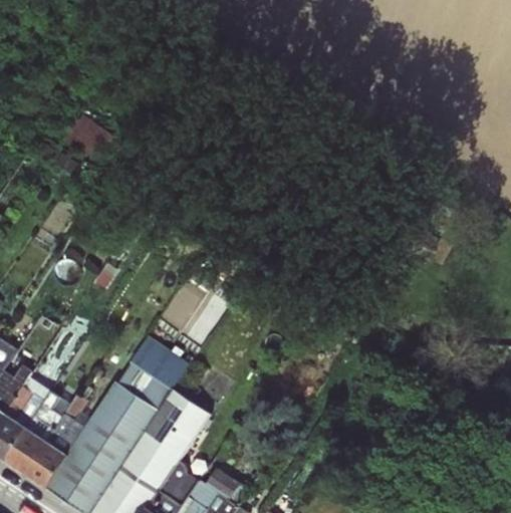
[(0,374),(2,371),(14,349),(2,341),(0,344),(0,374)]
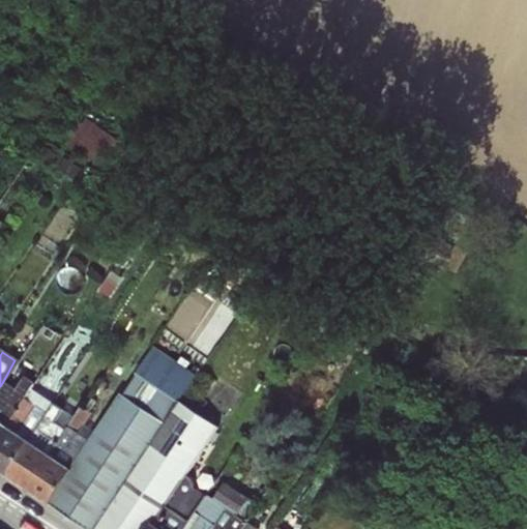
[(98,416),(48,505),(83,528),(90,528),(176,400),(135,372),(98,416)]
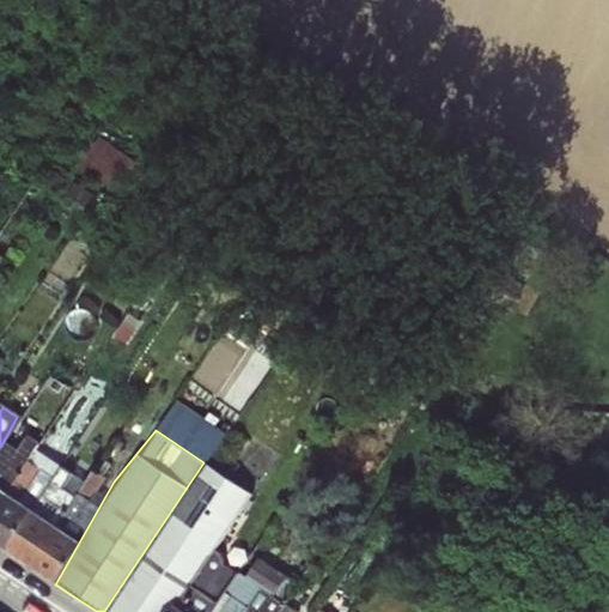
[(2,443),(0,447),(0,502),(28,461),(36,446),(22,437),(12,450),(2,443)]
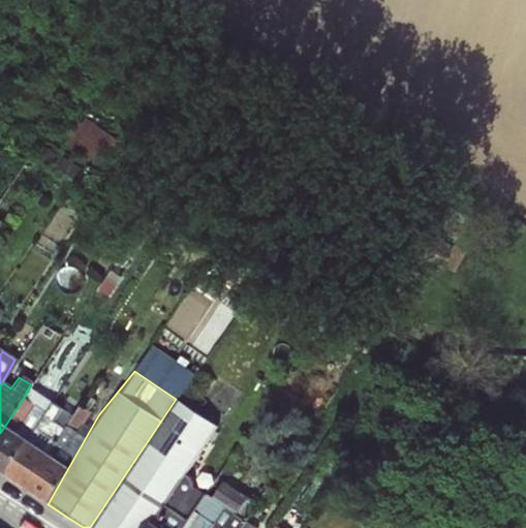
[(24,398),(0,433),(0,472),(4,475),(42,410),(24,398)]
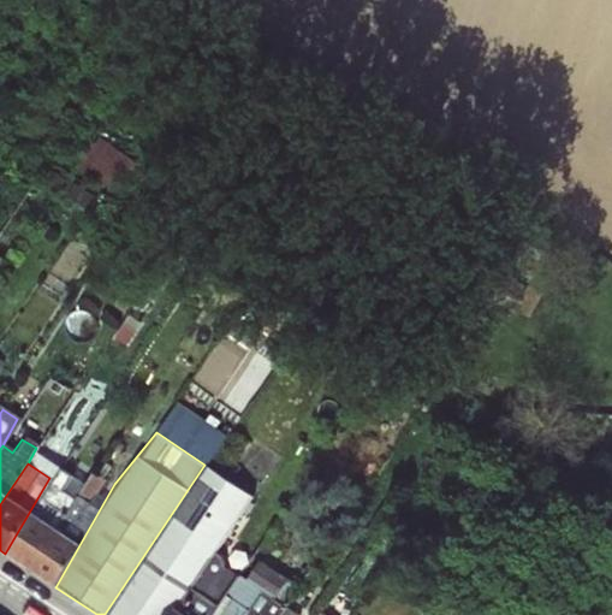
[(172,614),(212,560),(250,495),(205,465),(105,614),(172,614)]
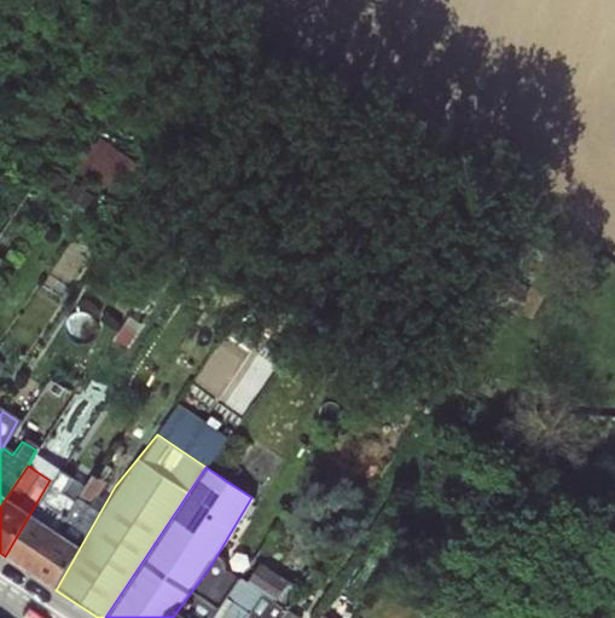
[(30,573),(81,485),(59,471),(50,480),(5,556),(30,573)]
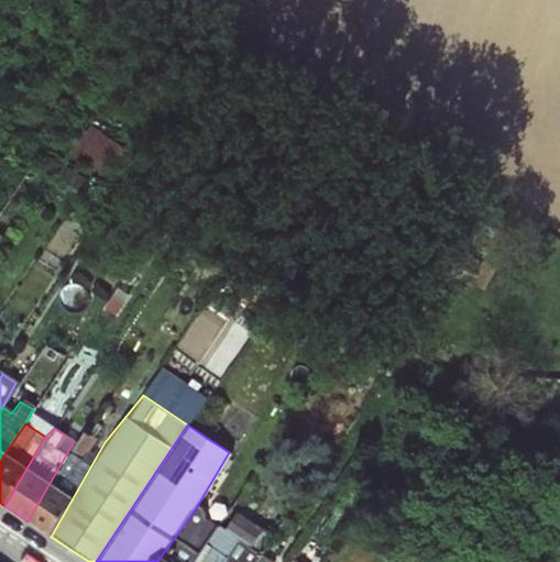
[(51,537),(105,442),(83,430),(74,441),(28,521),(51,537)]
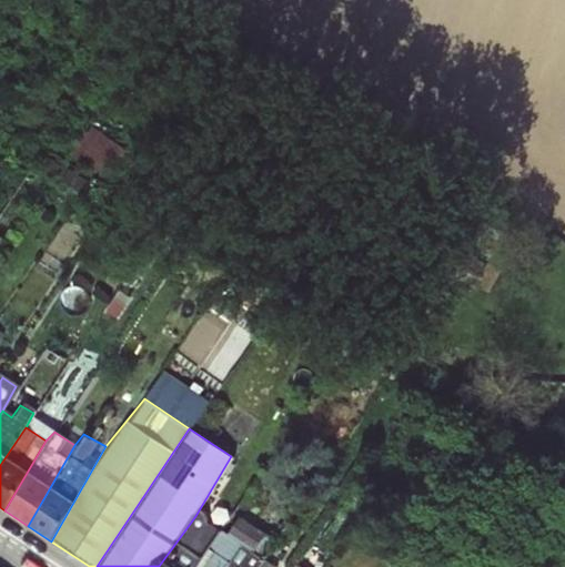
[(195,516),(159,566),(197,566),(220,533),(195,516)]
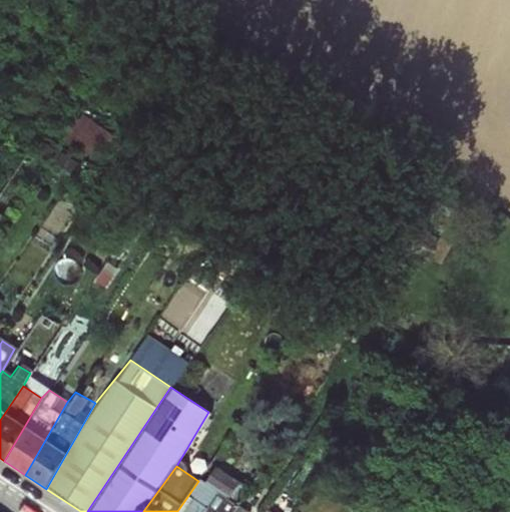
[(203,511),(227,476),(215,469),(203,485),(198,481),(177,511),(203,511)]
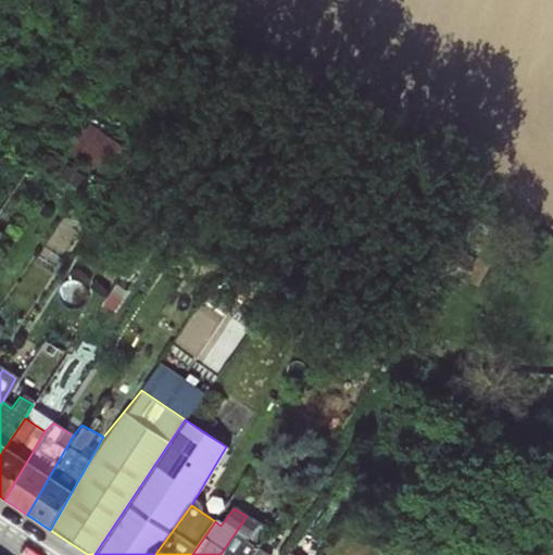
[(251,554),(259,544),(272,526),(262,517),(256,522),(247,516),(221,554),(251,554)]
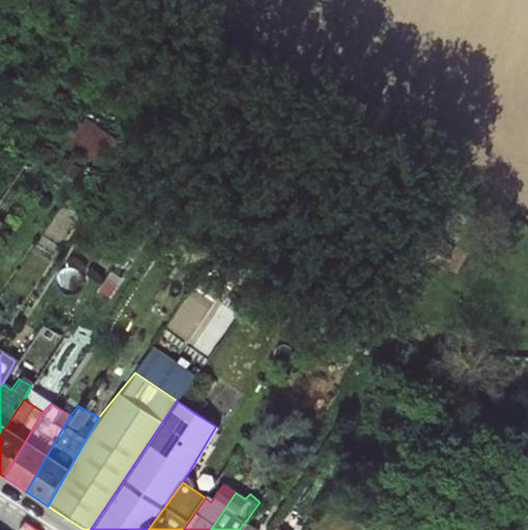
[(247,520),(240,529),(257,529),(247,520)]
